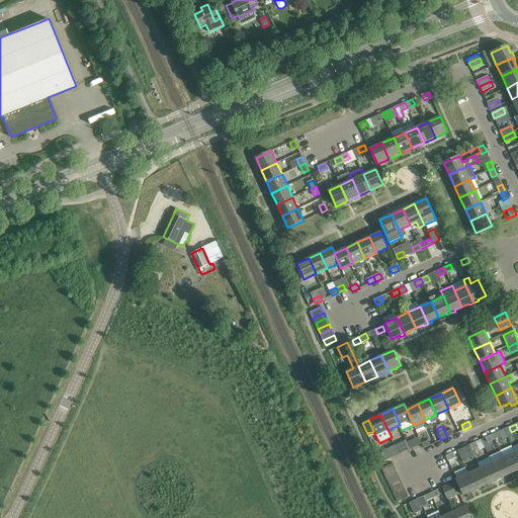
[(447,437),(454,434),(452,429),(445,432),(447,437)]
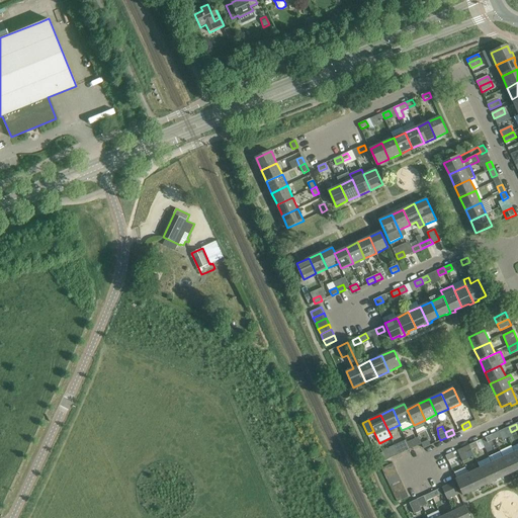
[(493,434),(495,439),(502,436),(499,431),(493,434)]
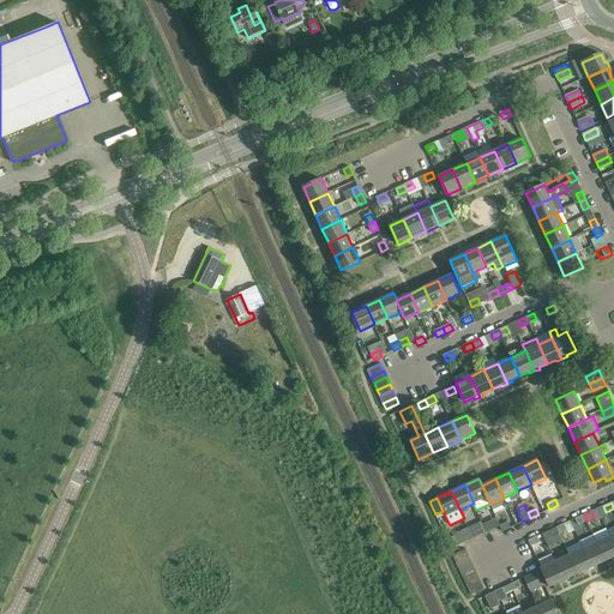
[(578,524),(587,521),(584,515),(576,518),(578,524)]
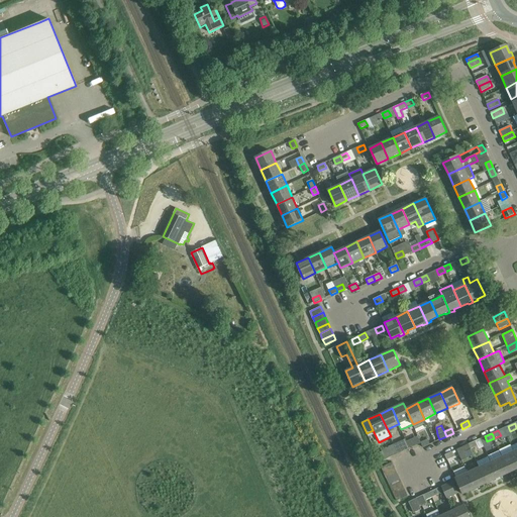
[(413,438),(407,441),(407,443),(410,448),(416,445),(414,440),(413,438)]
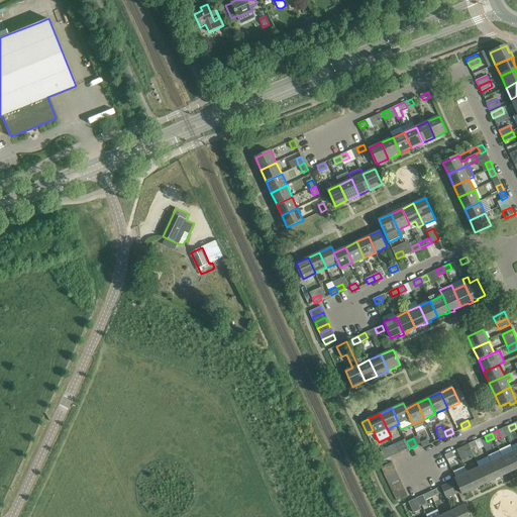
[(428,439),(421,442),(423,447),(430,444),(428,439)]
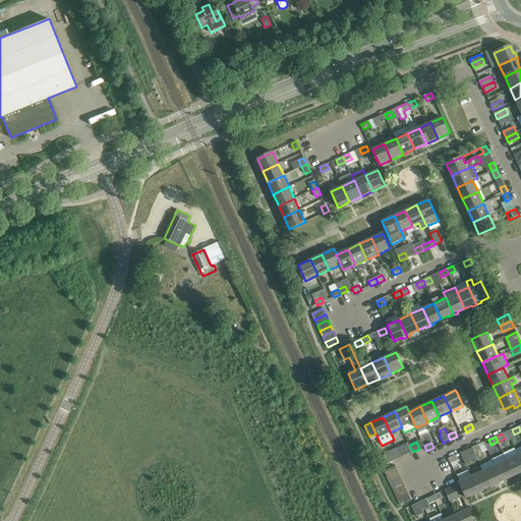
[(472,448),(474,453),(481,450),(479,445),(472,448)]
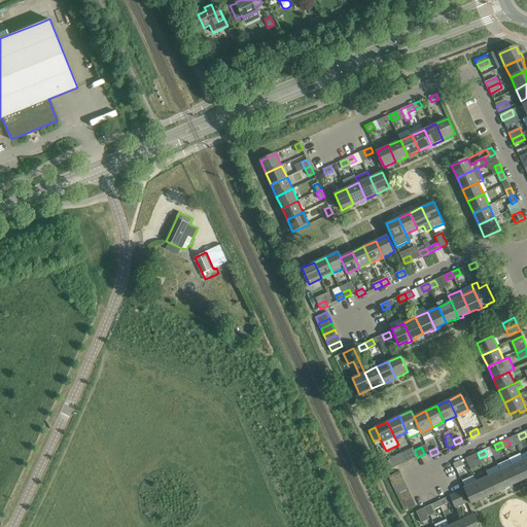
[(415,452),(409,455),(411,460),(418,457),(415,452)]
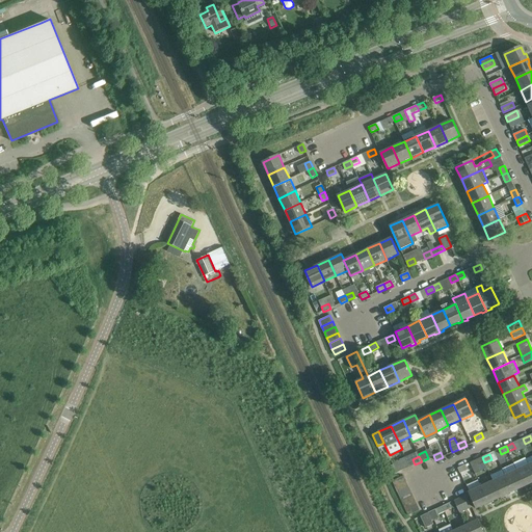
[(479,464),(484,462),(482,457),(470,462),(475,474),(482,471),(479,464)]
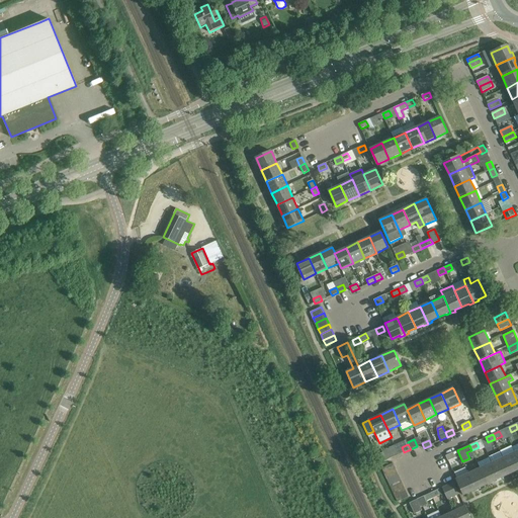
[(392,451),(384,454),(387,459),(394,456),(392,451)]
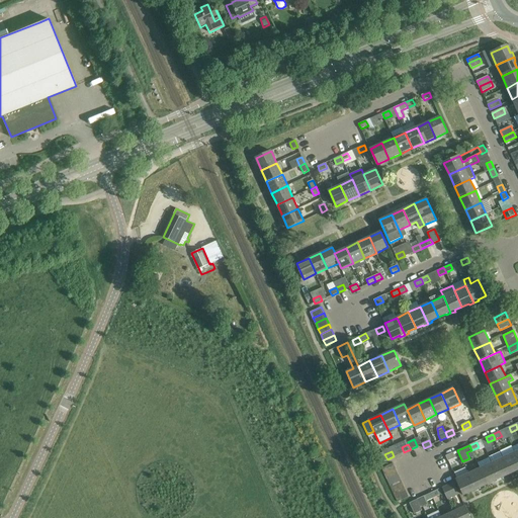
[(446,455),(448,460),(455,457),(453,452),(446,455)]
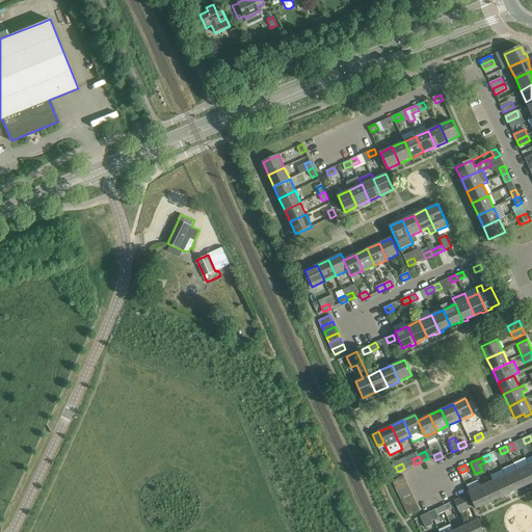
[(531,483),(531,471),(529,464),(516,470),(525,486),(531,483)]
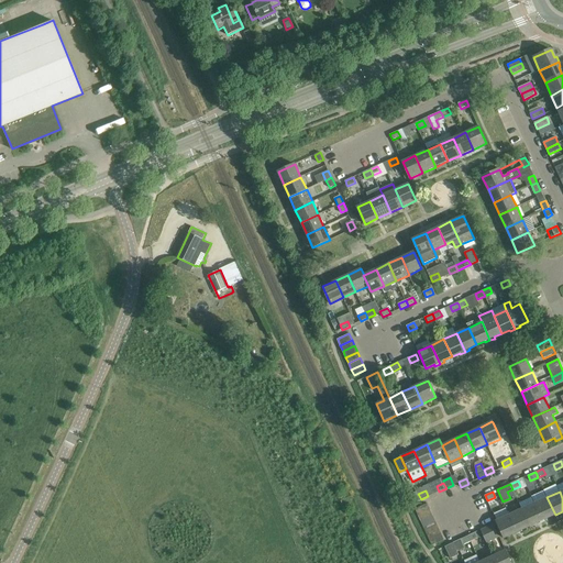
[(547,518),(555,515),(547,497),(534,503),(543,521),(548,520),(547,518)]
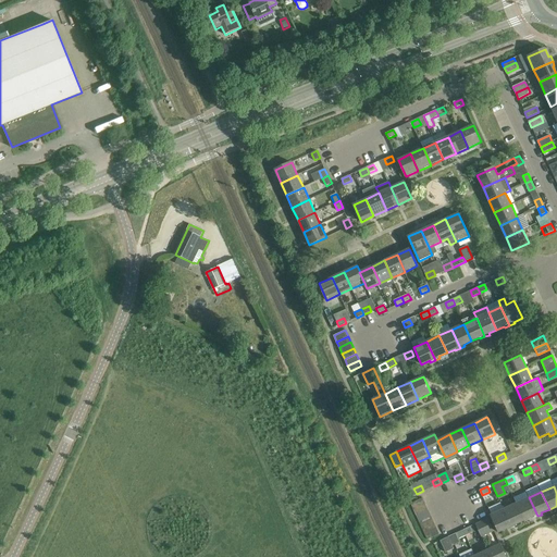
[(533,518),(537,516),(529,497),(516,504),(524,520),(532,517),(533,518)]
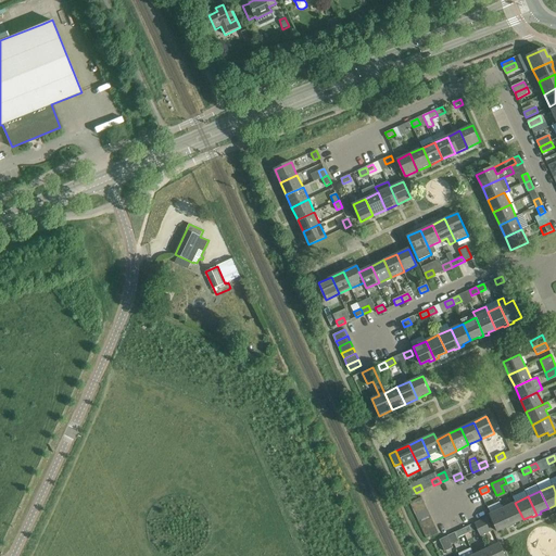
[(413,508),(425,503),(421,497),(411,503),(413,508)]
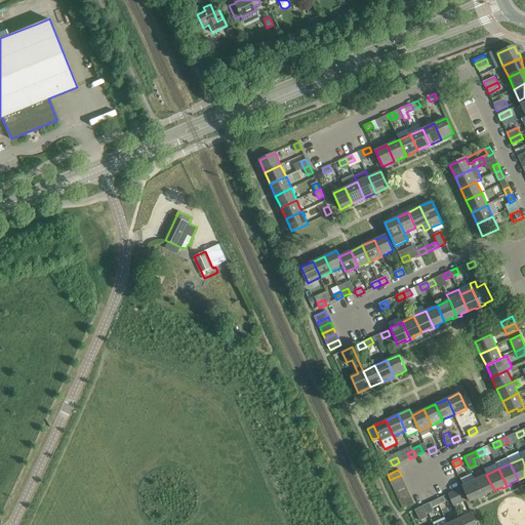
[(393,486),(404,481),(401,475),(390,480),(393,486)]
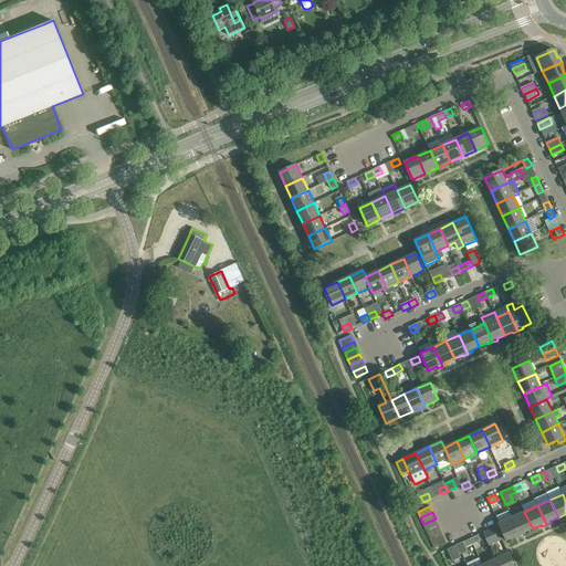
[(524,533),(533,528),(524,512),(512,517),(521,536),(525,534),(524,533)]
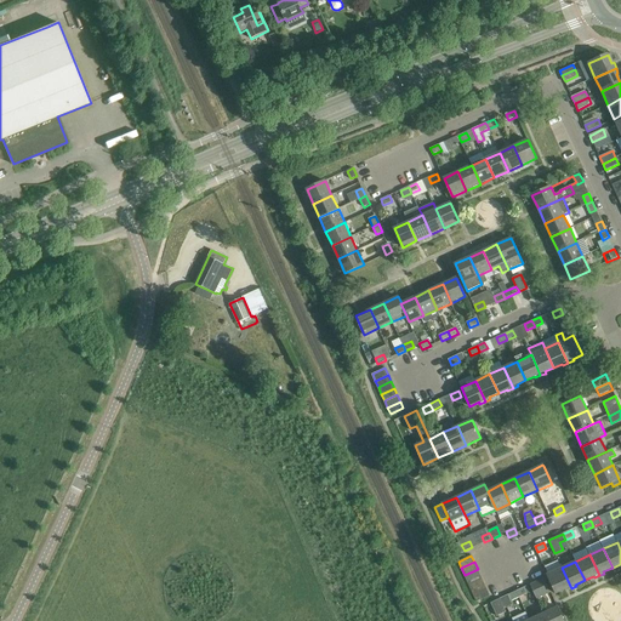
[(567,591),(571,588),(562,568),(547,574),(557,593),(565,590),(567,591)]
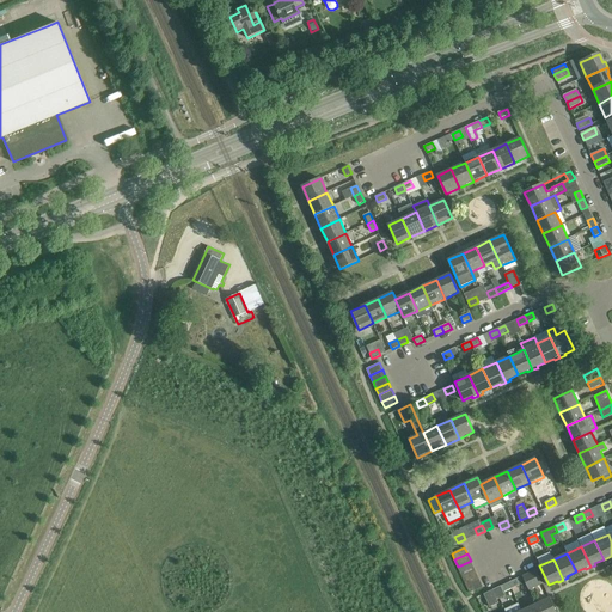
[(460,573),(473,567),(471,561),(458,567),(460,573)]
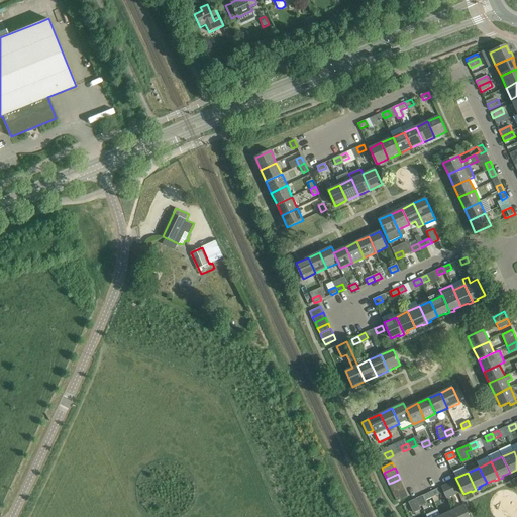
[(392,490),(403,485),(400,479),(389,484),(392,490)]
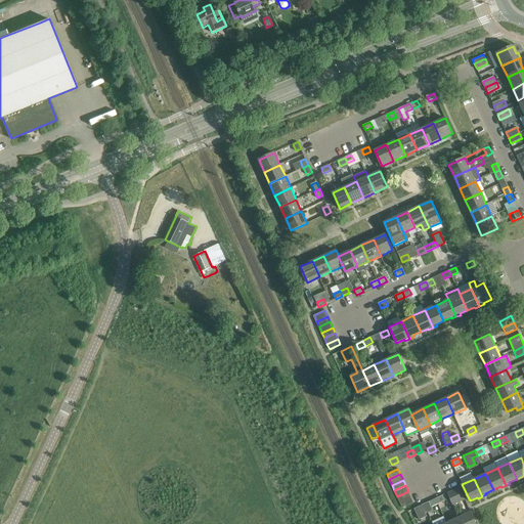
[(460,487),(447,493),(452,505),(465,499),(460,487)]
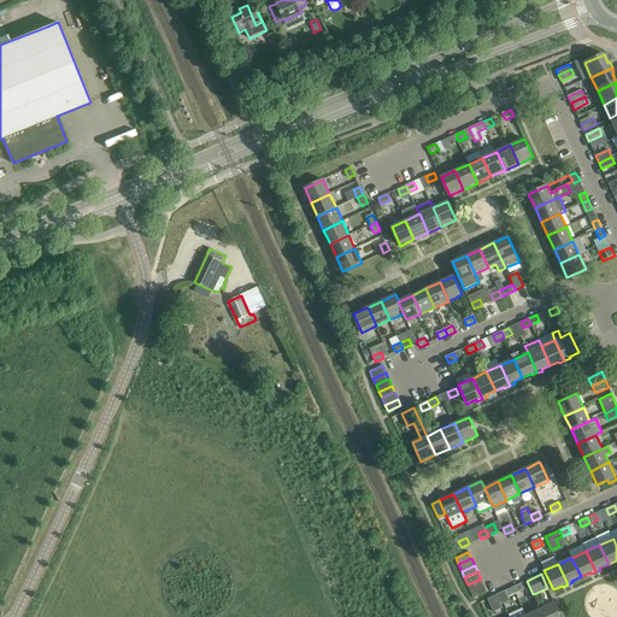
[(470,591),(483,585),(481,579),(468,585),(470,591)]
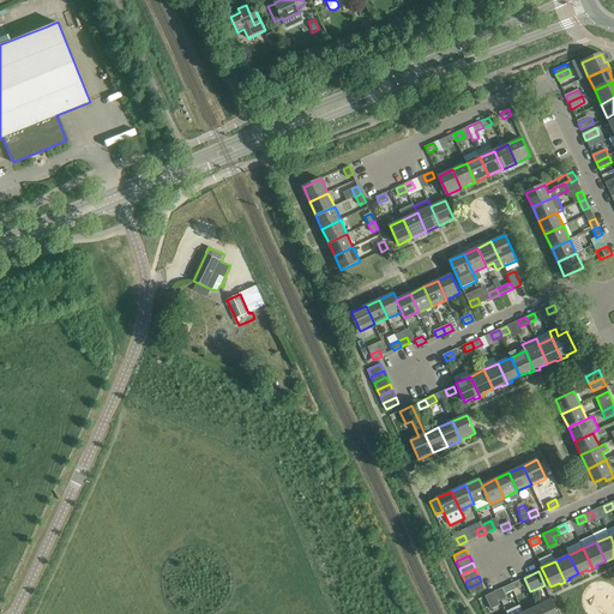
[(518,581),(511,584),(513,590),(522,587),(518,581)]
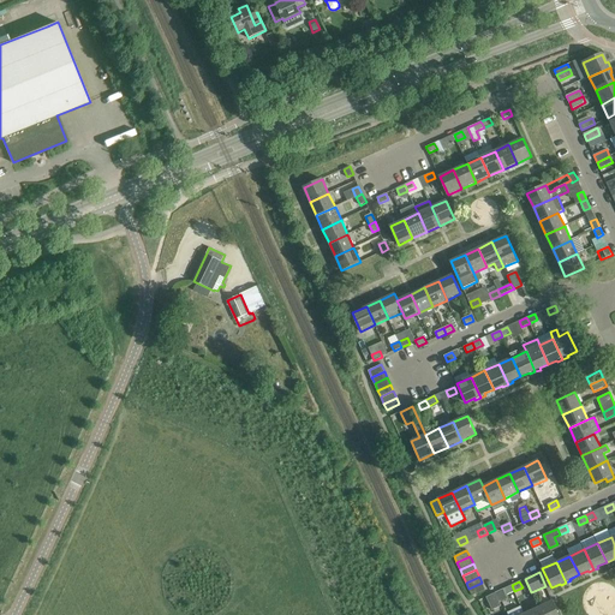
[(472,596),(485,590),(482,583),(469,589),(472,596)]
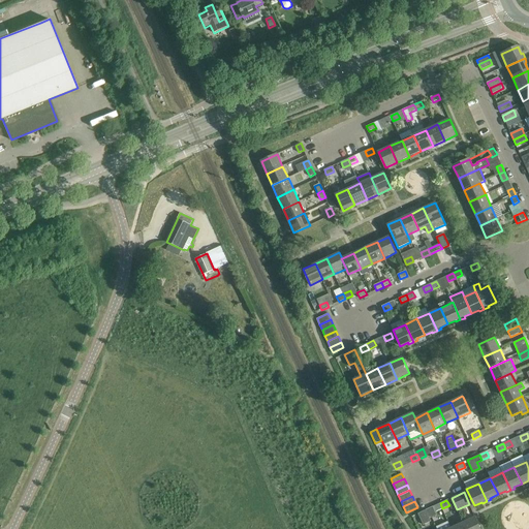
[(435,511),(442,508),(440,503),(433,506),(435,511)]
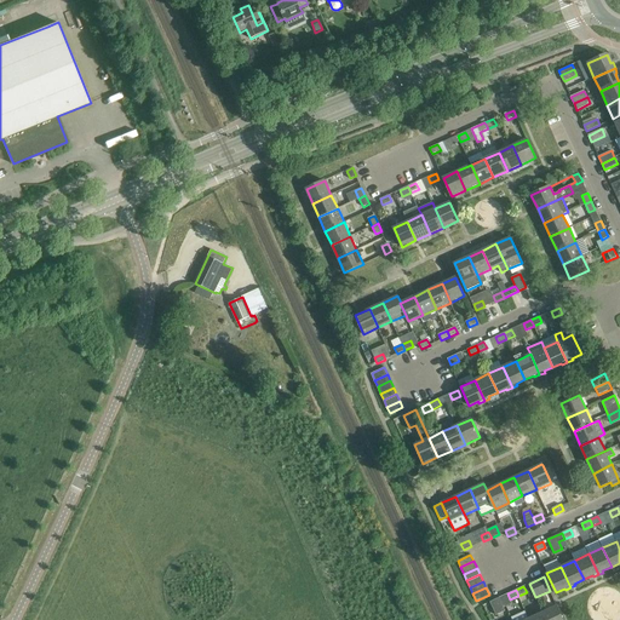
[(505,610),(504,608),(499,597),(491,602),(495,615),(505,610)]
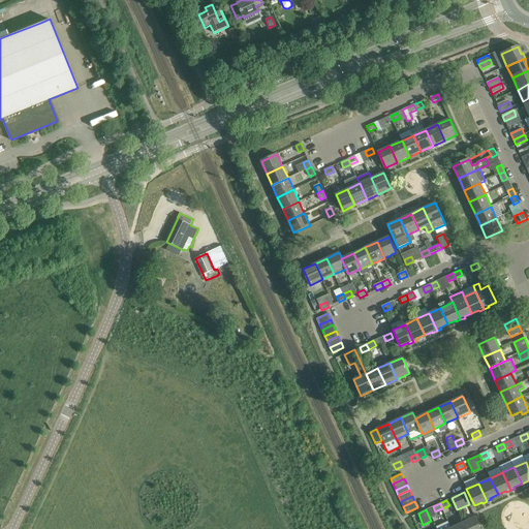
[(480,528),(475,517),(468,520),(467,517),(461,519),(463,523),(465,528),(480,528)]
